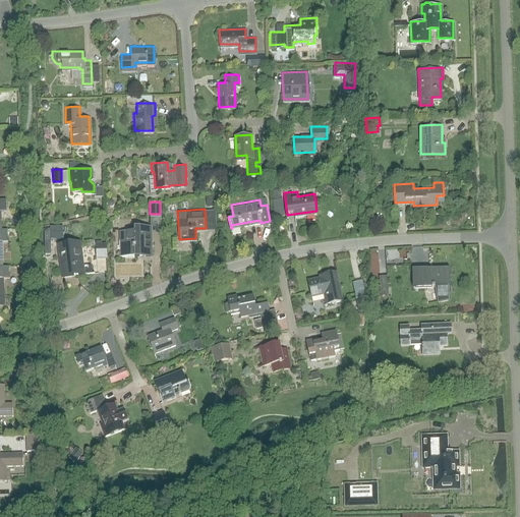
[(120,237),(120,253),(151,253),(151,224),(132,224),(133,228),(118,229),(118,238),(120,237)]
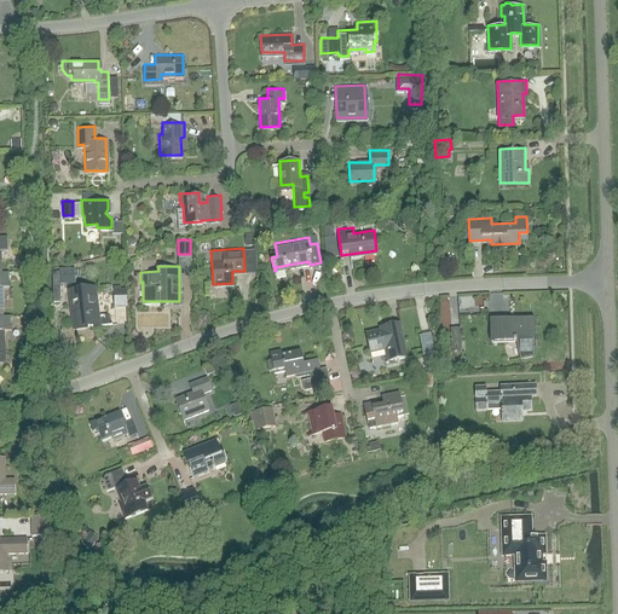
[(73,267),(58,267),(58,270),(51,270),(52,299),(59,299),(58,282),(73,282),(73,267)]
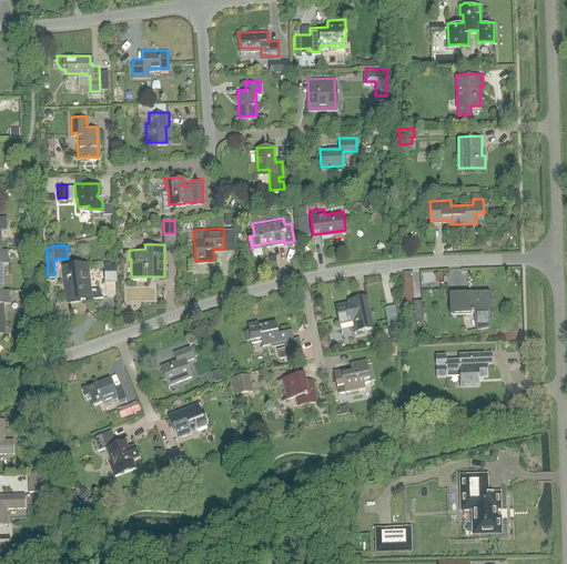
[(67,299),(100,295),(99,286),(89,288),(85,261),(62,264),(67,299)]
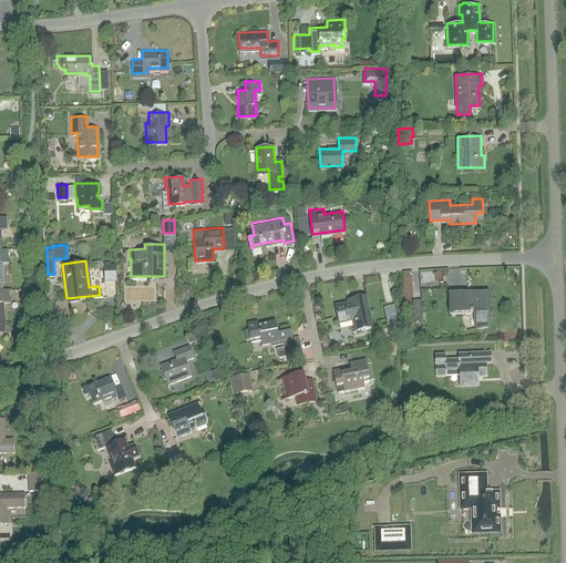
[(103,262),(104,278),(115,278),(114,262),(103,262)]
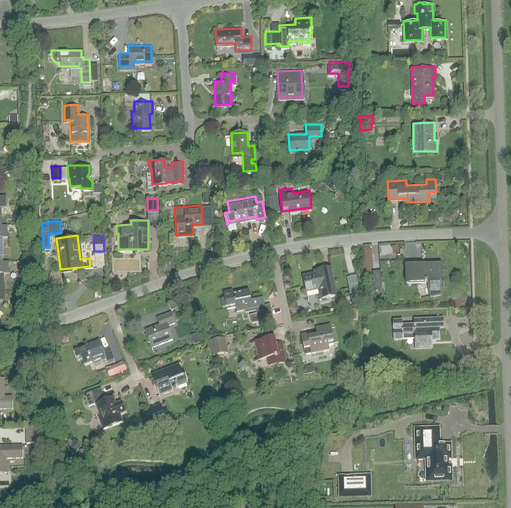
[(439,278),(441,277),(440,261),(406,263),(406,279),(424,278),(424,279),(427,280),(430,294),(440,292),(439,278)]
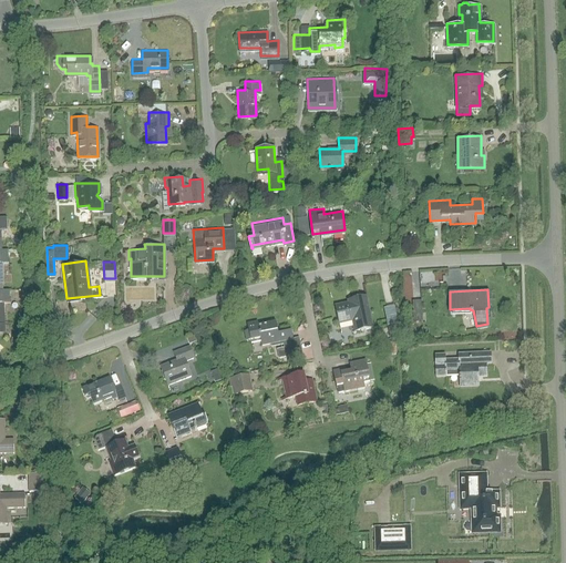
[(354,329),(372,325),(366,294),(348,297),(349,300),(336,303),(339,320),(352,318),(354,329)]
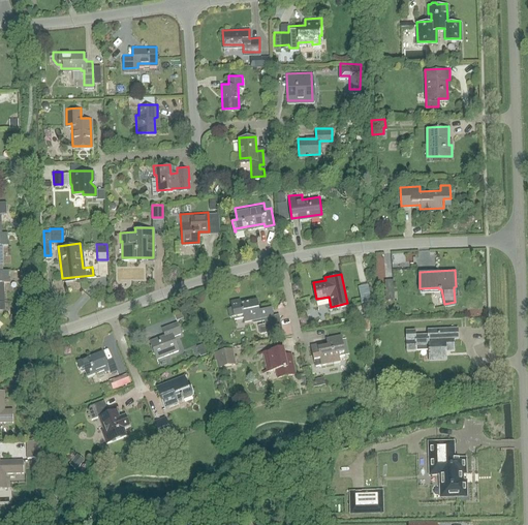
[(240,297),(230,299),(231,305),(228,306),(229,315),(234,314),(243,313),(244,319),(273,313),(272,306),(259,309),(256,297),(241,301),(240,297)]
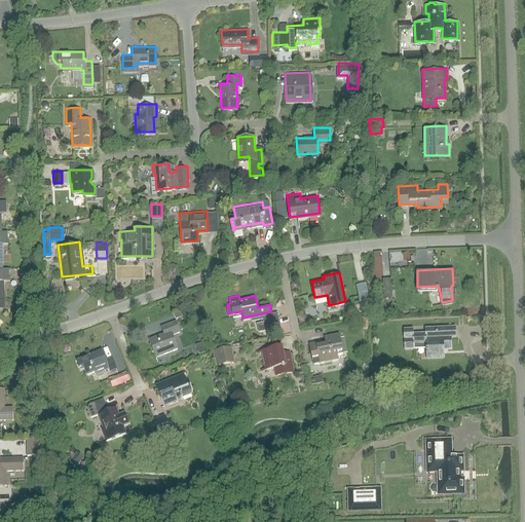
[(172,332),(179,329),(176,319),(161,324),(164,331),(149,337),(155,353),(177,345),(172,332)]
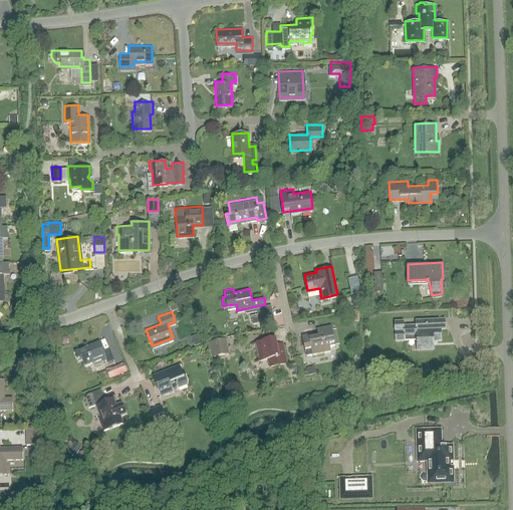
[(440,327),(445,326),(445,316),(415,317),(416,322),(404,323),(404,318),(395,318),(396,339),(416,338),(417,347),(434,346),(433,339),(441,338),(440,327)]
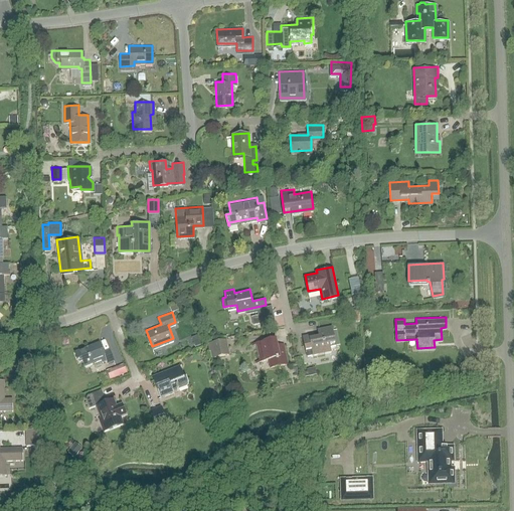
[(336,344),(332,324),(317,327),(318,334),(313,334),(313,331),(302,333),(305,348),(307,354),(331,349),(330,345),(336,344)]
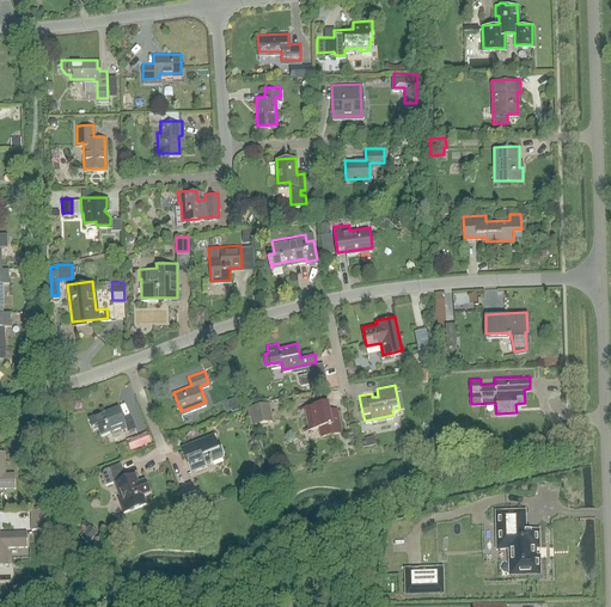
[(250,423),(272,418),(268,400),(246,404),(250,423)]
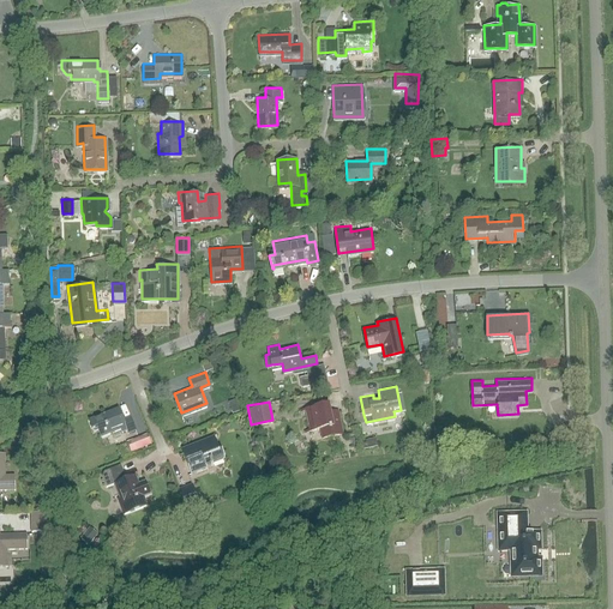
[(331,409),(330,402),(306,406),(311,427),(320,426),(323,434),(342,430),(337,408),(331,409)]
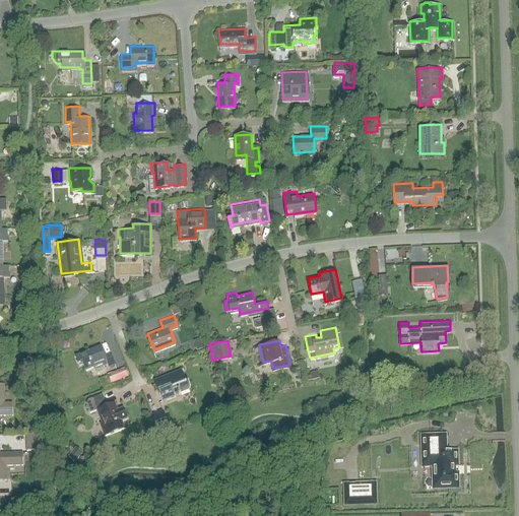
[(109,365),(115,362),(111,350),(105,352),(104,350),(103,351),(100,344),(79,351),(84,367),(102,361),(103,363),(108,362),(109,365)]
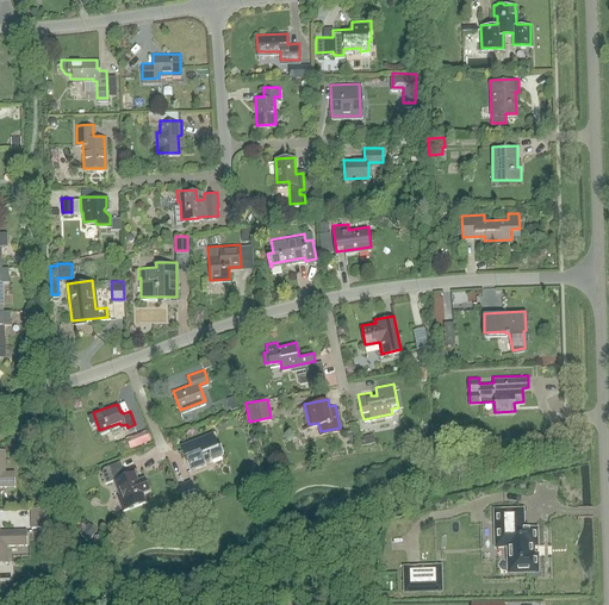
[(224,451),(224,450),(224,449),(221,440),(217,441),(212,430),(180,442),(191,468),(206,462),(204,457),(209,456),(210,459),(222,454),(223,453),(224,451)]
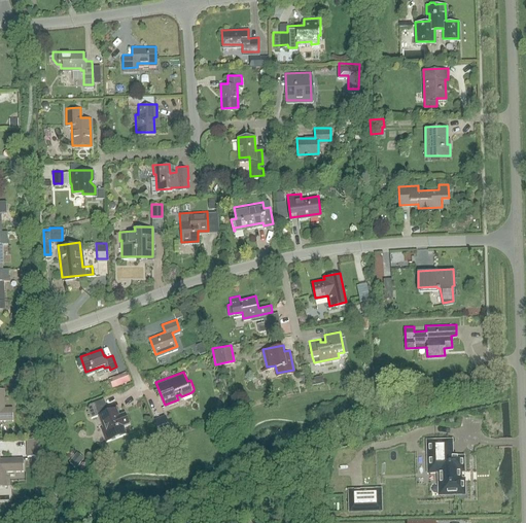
[(108,378),(111,385),(121,382),(118,374),(108,378)]
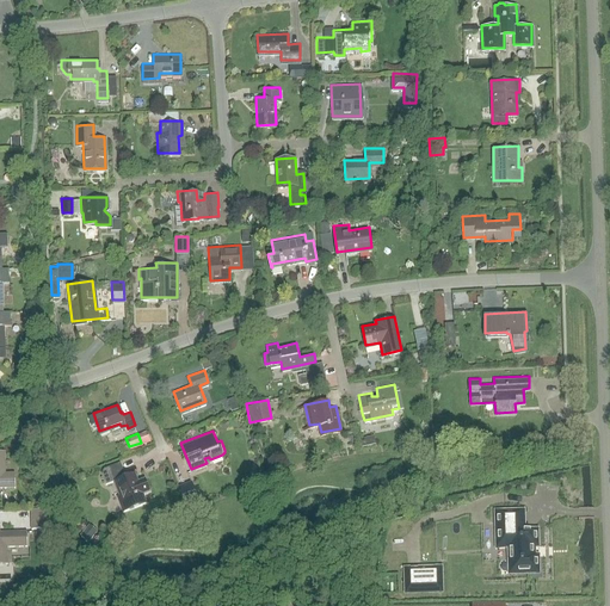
[(0,484),(13,484),(13,470),(2,470),(2,449),(0,447),(0,484)]
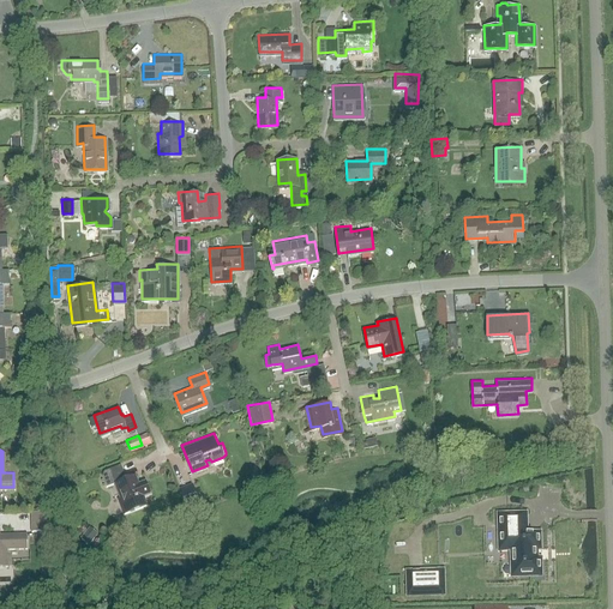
[(103,468),(101,472),(106,483),(110,482),(113,481),(118,494),(116,495),(122,511),(124,511),(146,502),(143,493),(150,490),(145,477),(138,480),(134,472),(125,476),(122,468),(120,462),(103,468)]
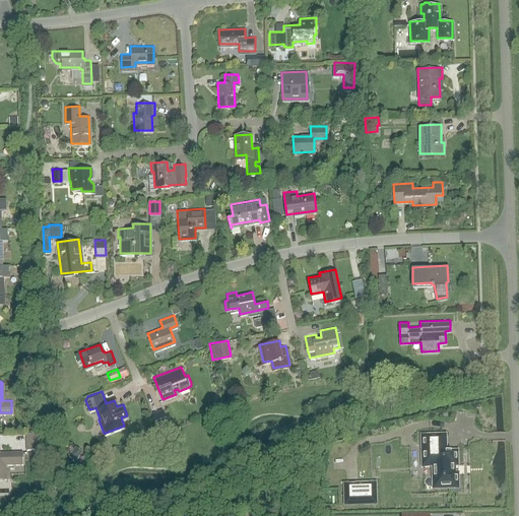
[(155,426),(167,422),(161,407),(150,411),(155,426)]
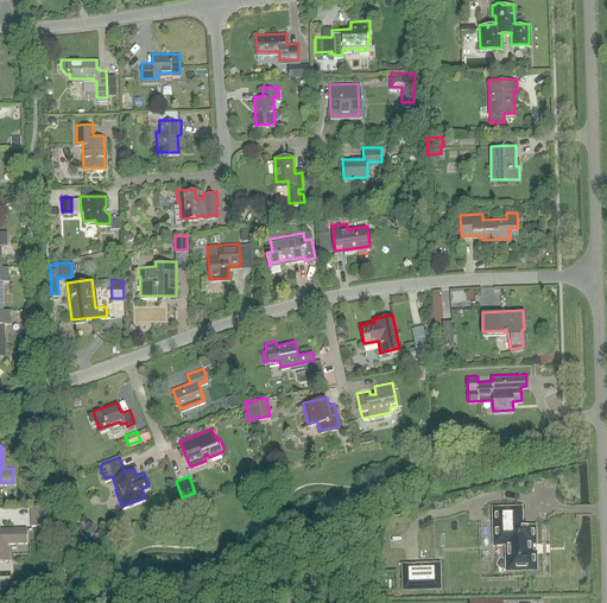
[(29,505),(30,524),(44,524),(44,505),(29,505)]
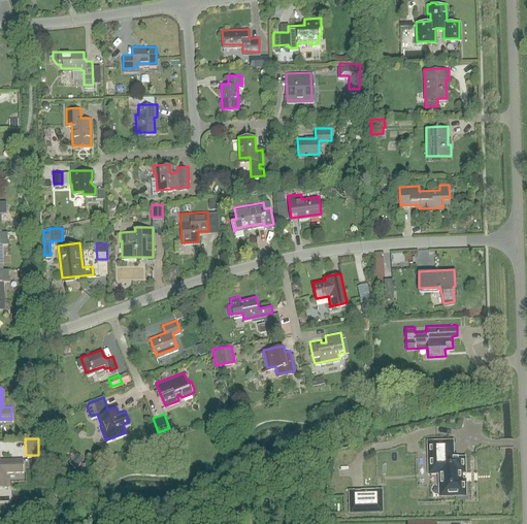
[(451,438),(427,438),(428,470),(438,470),(438,493),(464,492),(463,478),(460,478),(460,469),(463,469),(463,455),(452,455),(451,438)]
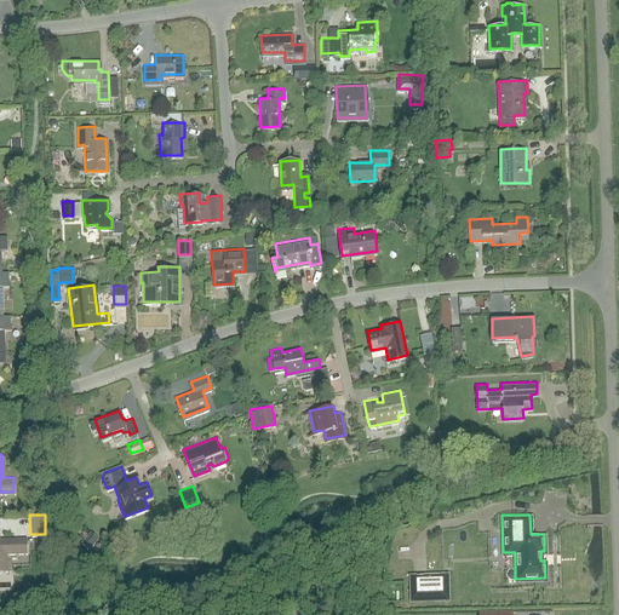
[(92,527),(82,538),(91,545),(101,534),(92,527)]
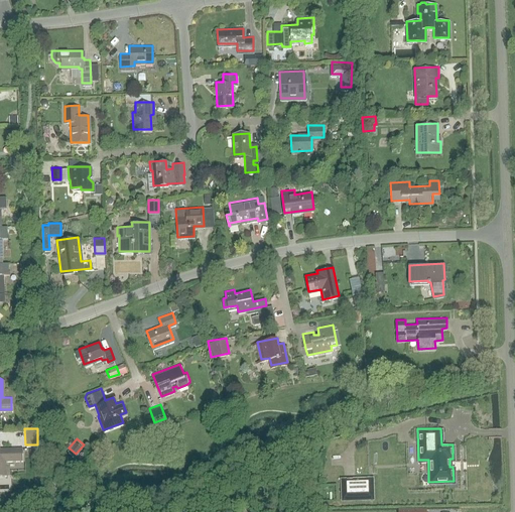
[(0,474),(5,474),(4,460),(22,459),(21,446),(0,446),(0,474)]
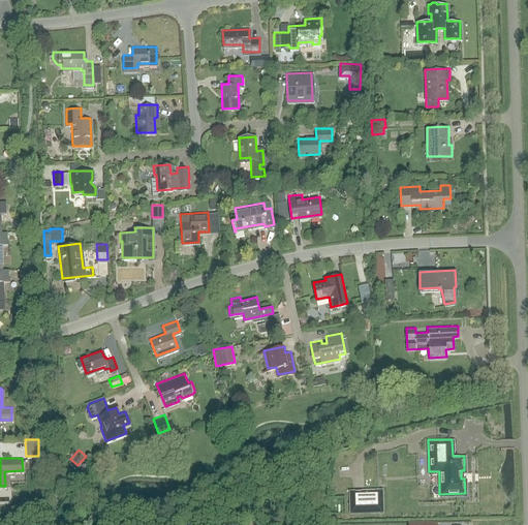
[(380,489),(349,490),(350,511),(381,510),(380,489)]
